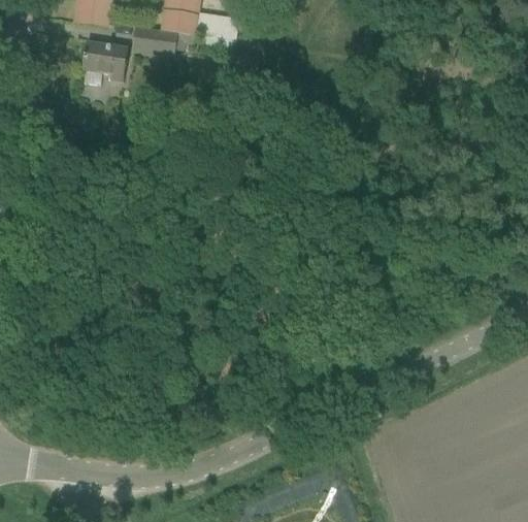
[(77,0),(75,20),(108,25),(111,0),(77,0)]
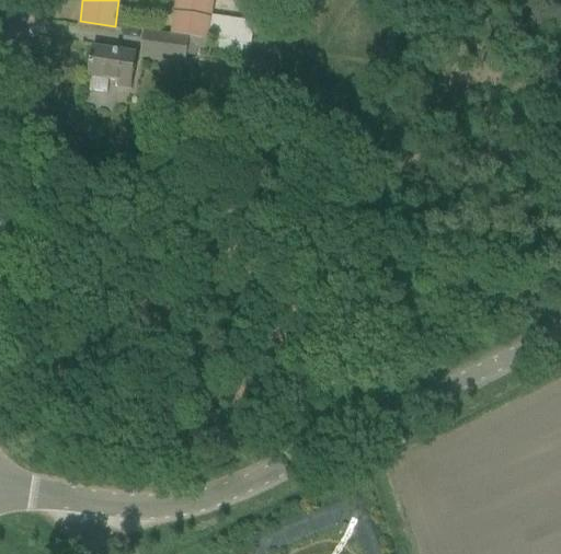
[(174,0),(171,30),(145,25),(145,27),(171,31),(191,34),(206,36),(206,35),(251,42),(254,20),(209,13),(210,0),(174,0)]
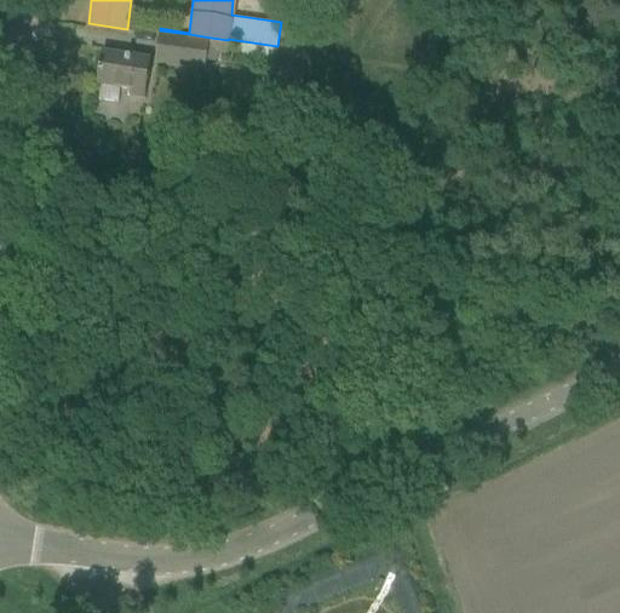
[(206,67),(207,56),(211,38),(189,34),(184,63),(206,67)]
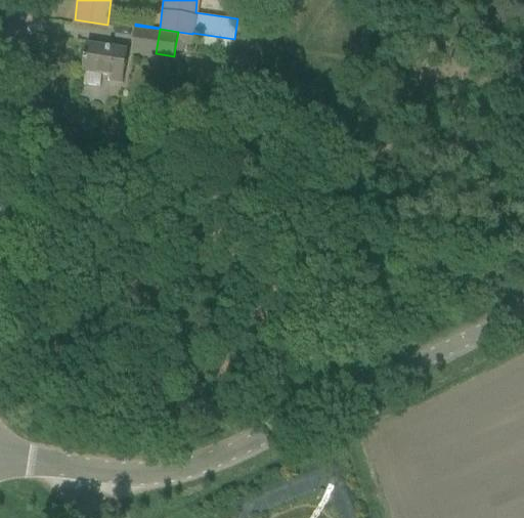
[(110,77),(120,79),(126,46),(86,40),(82,68),(85,69),(84,81),(100,83),(102,71),(110,73),(110,77)]
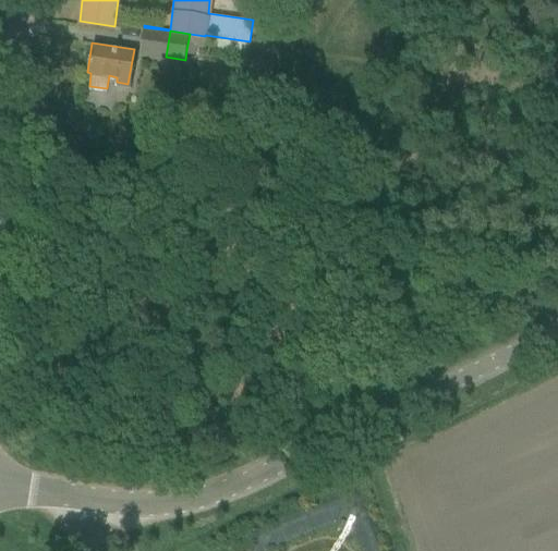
[(246,74),(257,75),(271,77),(275,57),(261,54),(249,53),(246,74)]
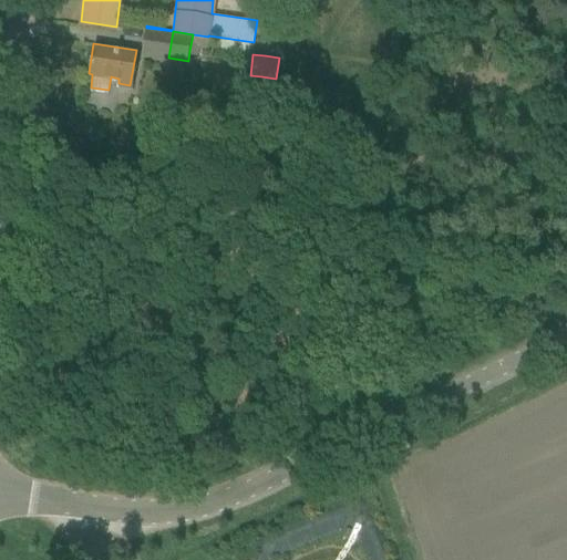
[(61,151),(59,162),(78,165),(80,154),(61,151)]
